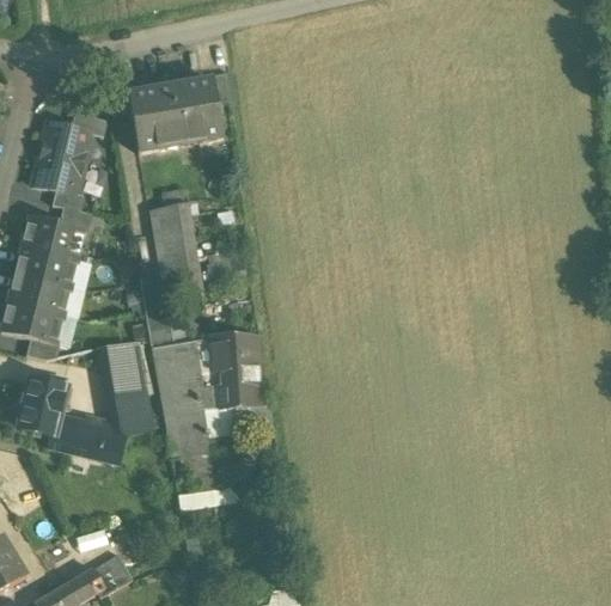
[(230,72),(212,74),(213,80),(214,80),(218,103),(232,101),(230,72)]
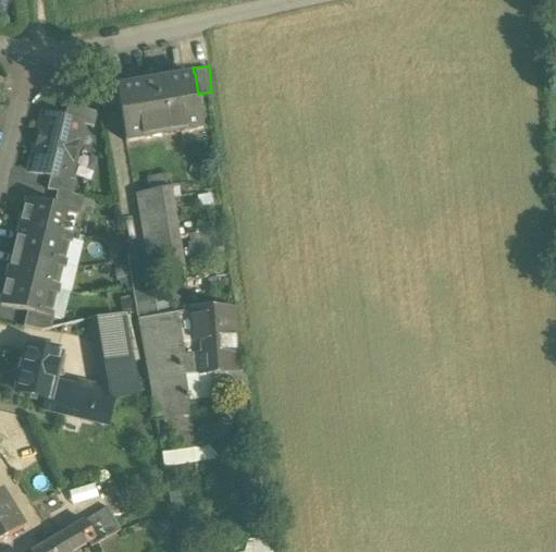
[(194,73),(118,87),(126,139),(204,125),(198,94),(195,73),(194,73)]
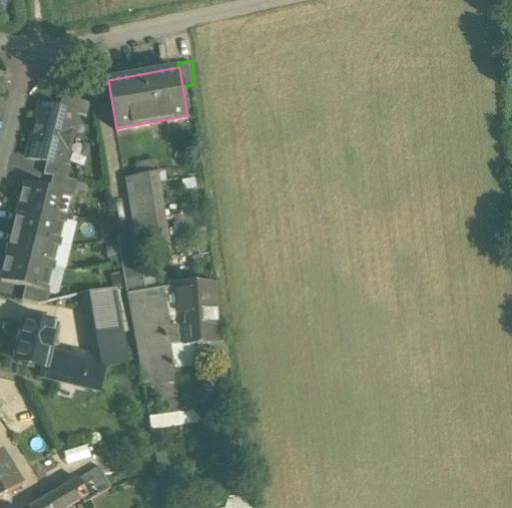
[(90,100),(63,93),(60,106),(78,110),(78,111),(87,114),(90,100)]
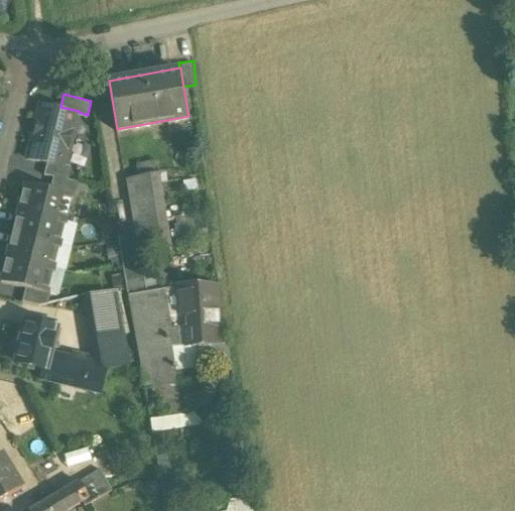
[(60,107),(46,103),(39,107),(27,155),(47,160),(66,164),(67,163),(79,112),(79,111),(60,107)]
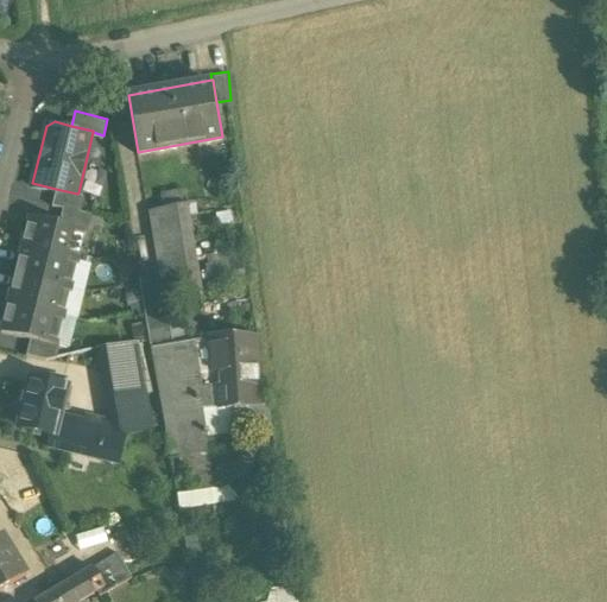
[(77,194),(56,189),(52,202),(63,204),(80,209),(84,194),(78,192),(77,194)]
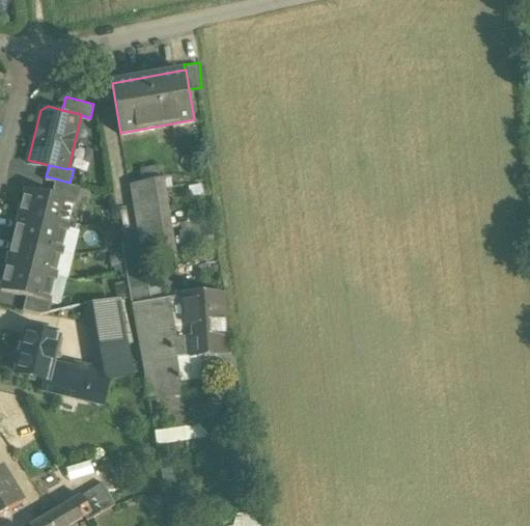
[(163,176),(136,181),(146,242),(173,237),(163,176)]
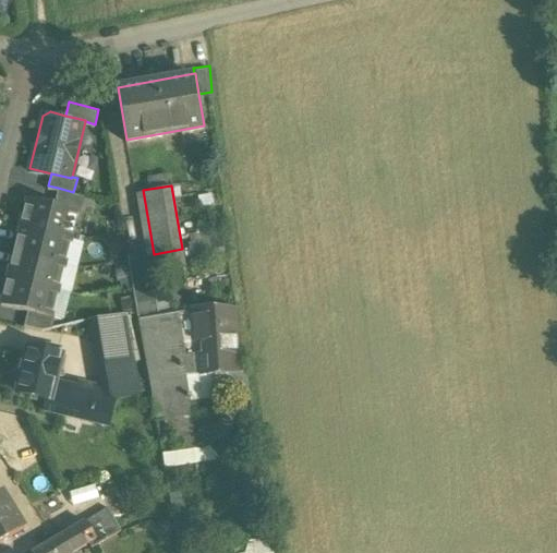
[(73,192),(58,188),(55,203),(79,208),(79,209),(80,211),(84,194),(73,192)]
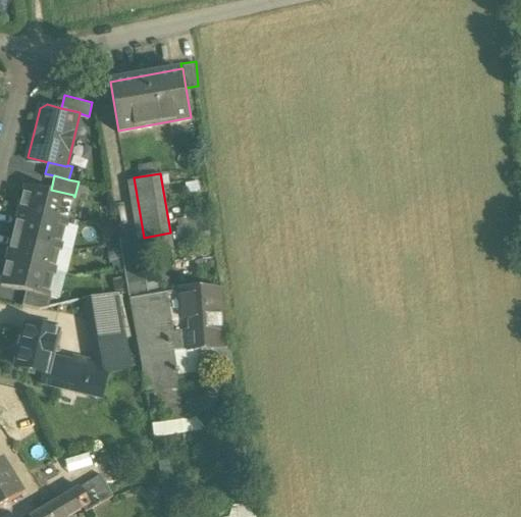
[(144,238),(134,177),(126,179),(139,252),(147,251),(144,238)]
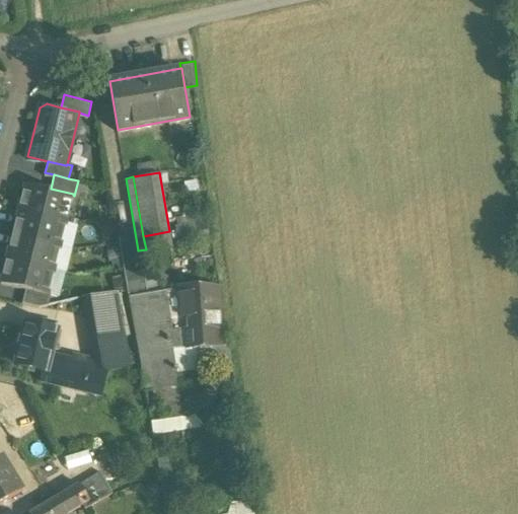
[(51,189),(25,181),(19,207),(67,219),(73,195),(73,194),(51,189)]
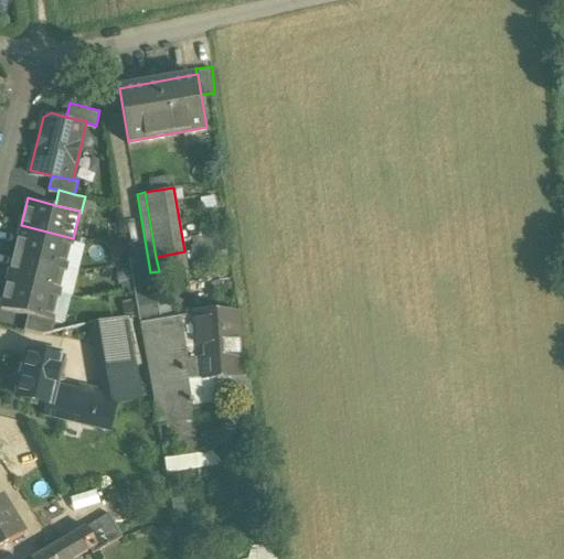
[(73,238),(21,225),(14,251),(66,265),(73,238)]
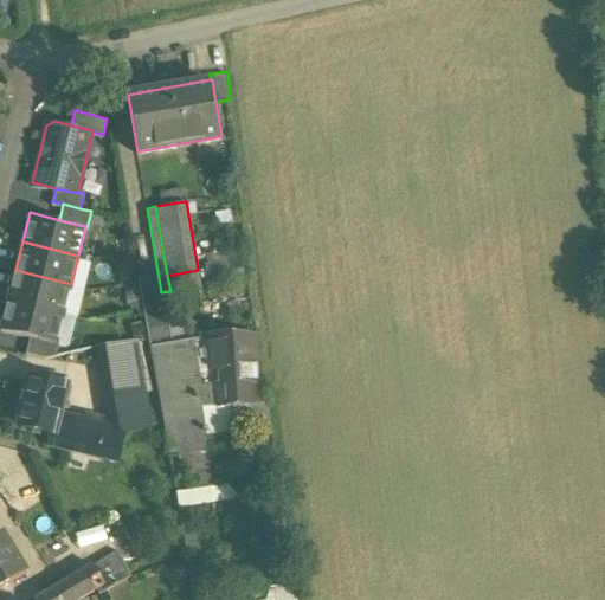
[(71,284),(15,270),(8,297),(64,311),(71,284)]
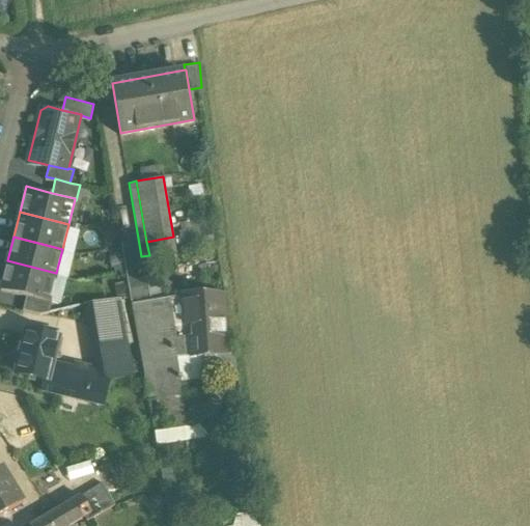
[(173,237),(146,242),(149,255),(175,251),(173,237)]
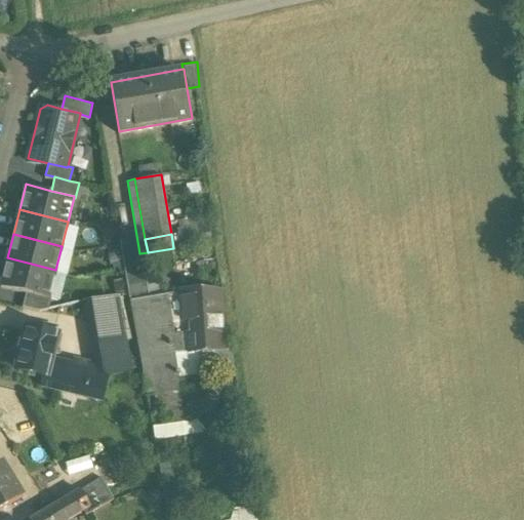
[(55,270),(7,257),(1,283),(27,290),(48,295),(49,294),(55,270)]
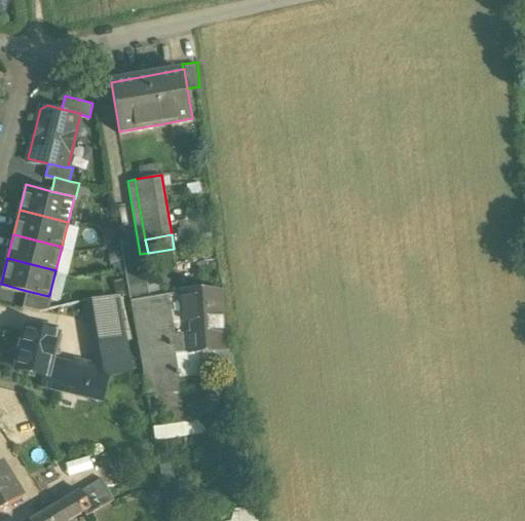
[(188,290),(171,290),(171,292),(172,306),(189,306),(188,290)]
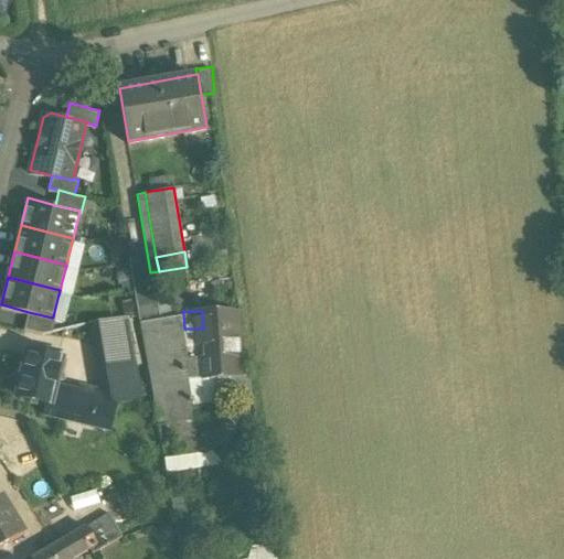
[(237,311),(202,311),(203,329),(205,355),(208,376),(247,373),(244,345),(240,345),(237,311)]
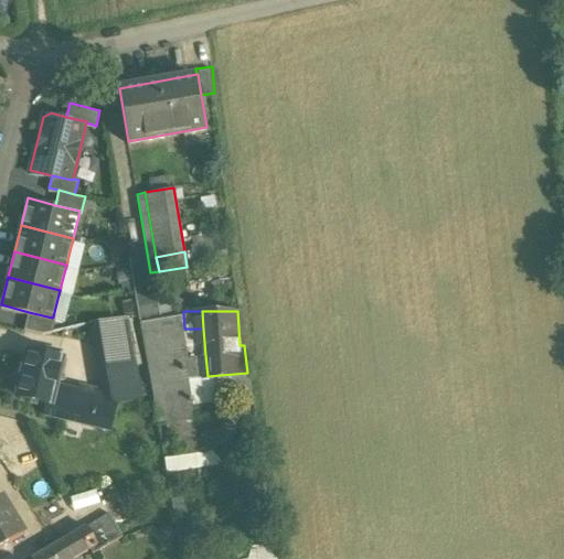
[(52,318),(29,312),(25,326),(43,331),(52,329),(55,316),(53,316),(52,318)]
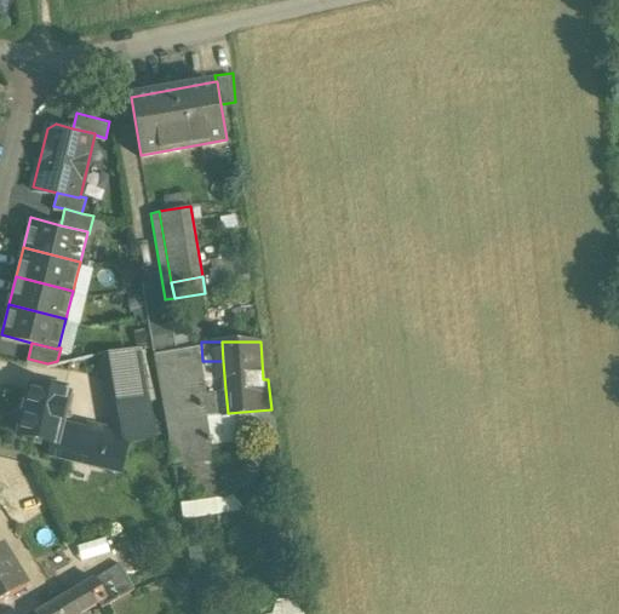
[(195,449),(211,447),(204,415),(201,394),(207,392),(202,361),(201,344),(155,351),(173,452),(195,449)]
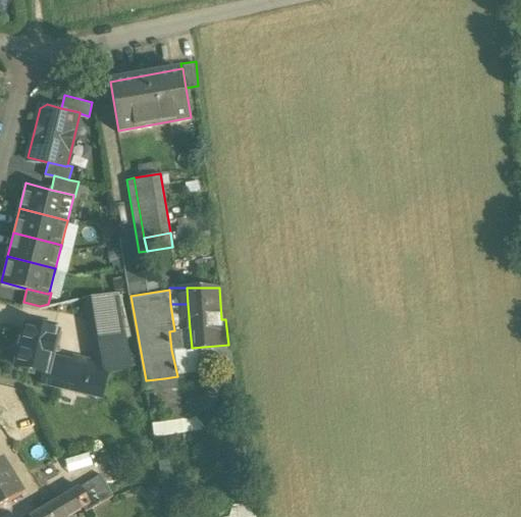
[(116,291),(90,295),(103,367),(129,363),(116,291)]
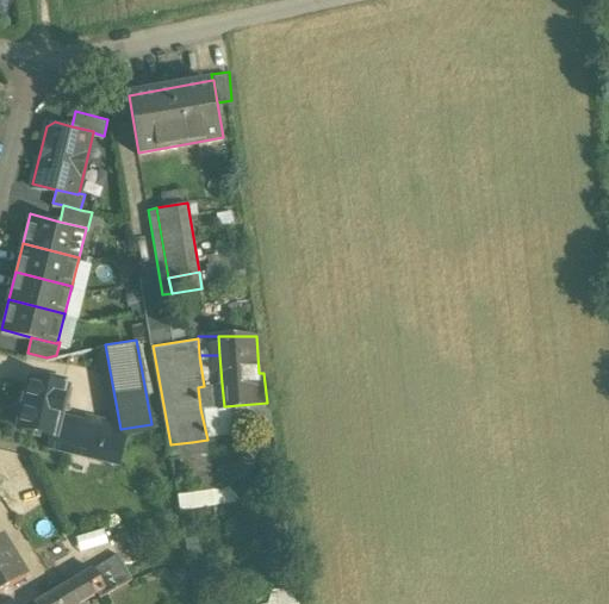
[(64,378),(53,374),(50,381),(63,385),(64,378)]
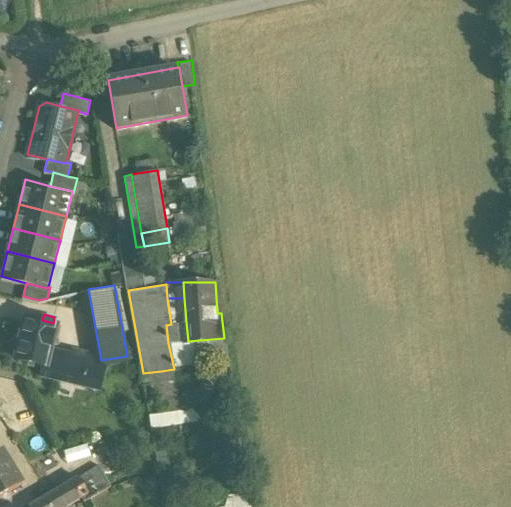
[(42,320),(26,317),(17,357),(46,364),(47,364),(50,349),(56,324),(42,320)]
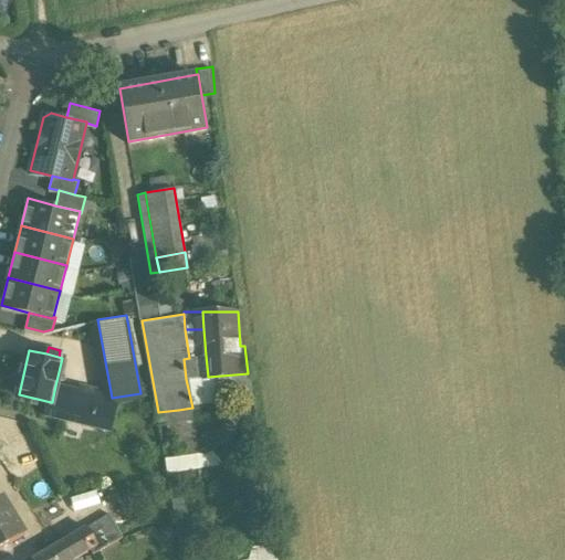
[(206,356),(184,359),(186,379),(202,377),(208,377),(206,356)]
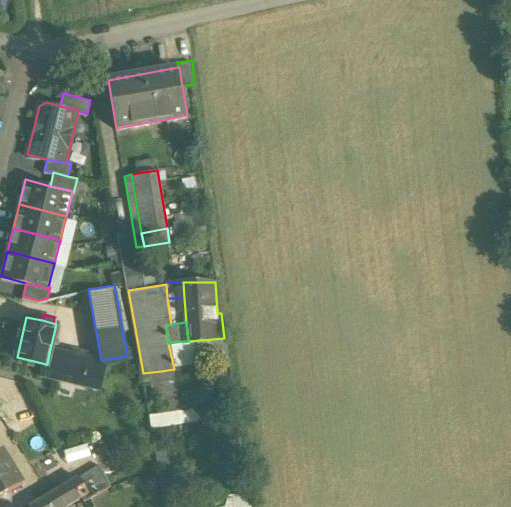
[(90,359),(50,349),(47,364),(46,364),(44,372),(85,382),(90,359)]
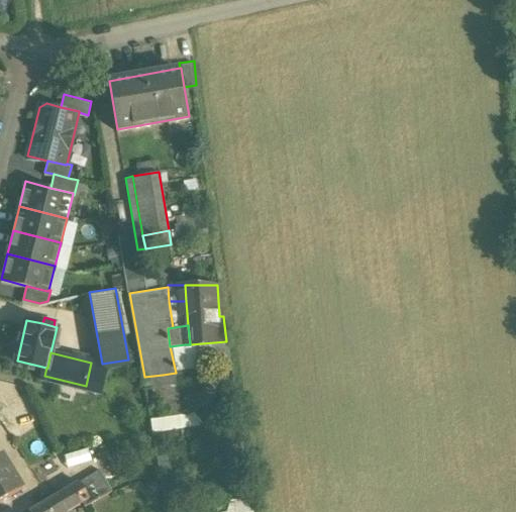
[(101,391),(107,368),(91,363),(86,386),(101,391)]
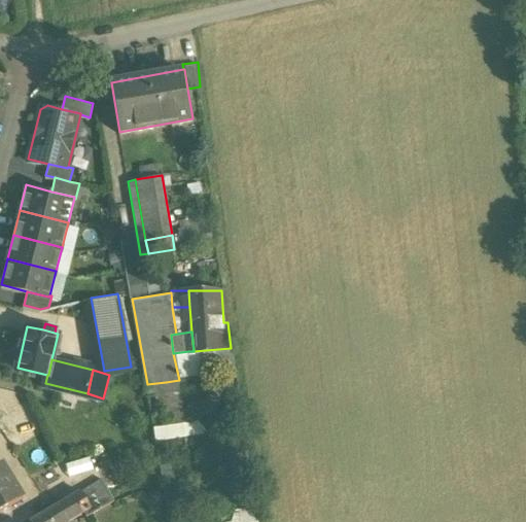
[(179,380),(166,382),(168,393),(173,423),(186,421),(180,385),(179,380)]
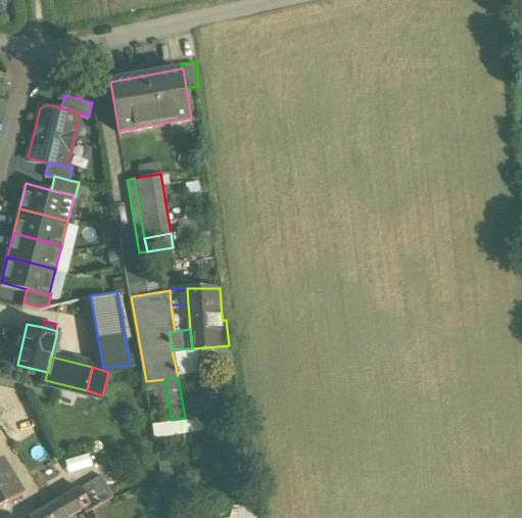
[(0,505),(22,491),(2,458),(0,458),(0,505)]
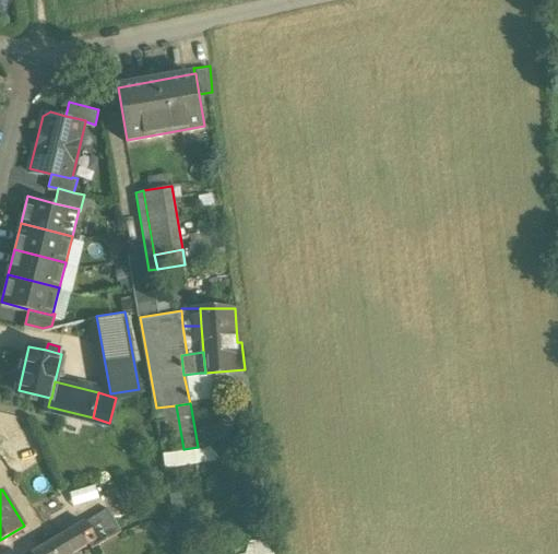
[(109,506),(86,519),(96,537),(90,541),(92,545),(122,528),(109,506)]
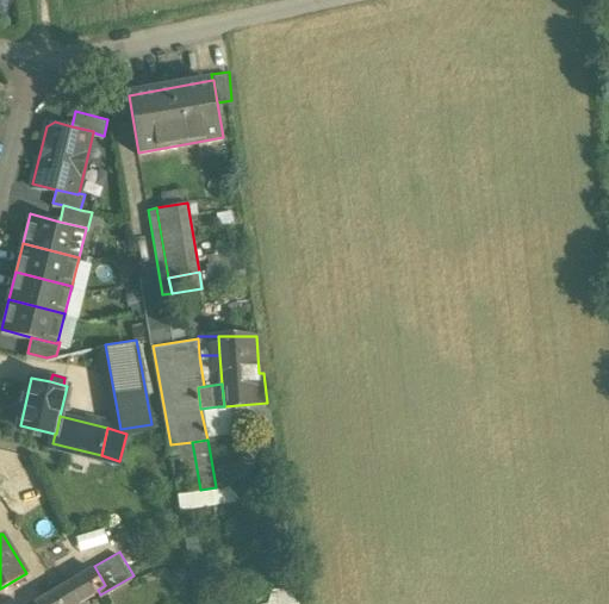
[(94,566),(36,602),(37,603),(73,603),(98,590),(105,585),(94,566)]
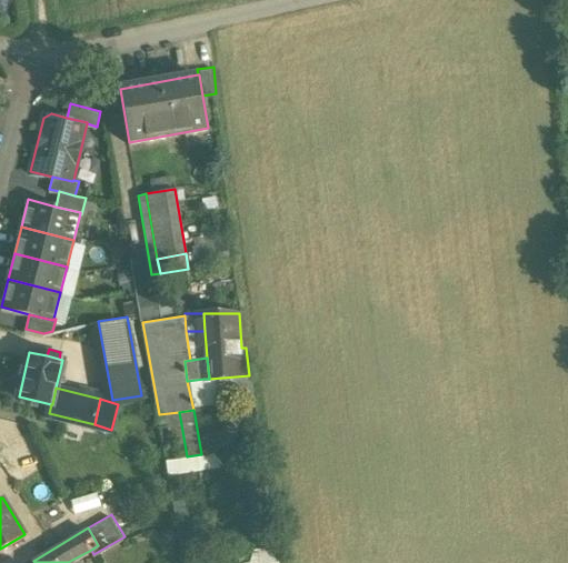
[(243,562),(276,562),(275,552),(243,556),(243,562)]
